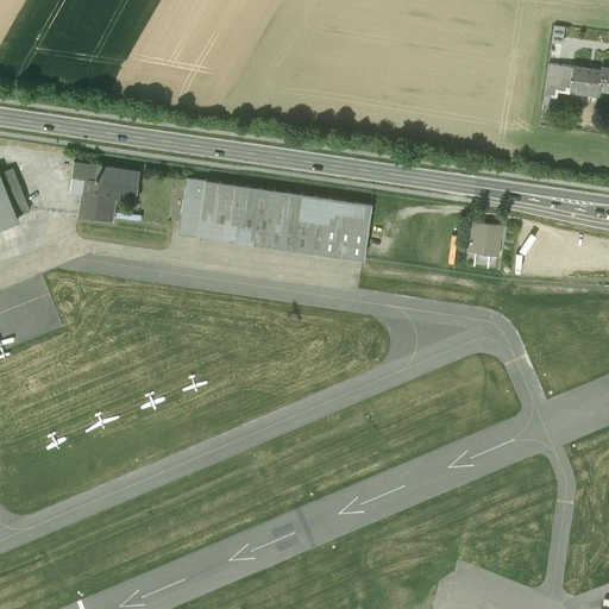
[(569,98),(570,92),(573,64),(548,61),(544,94),(557,96),(569,98)]
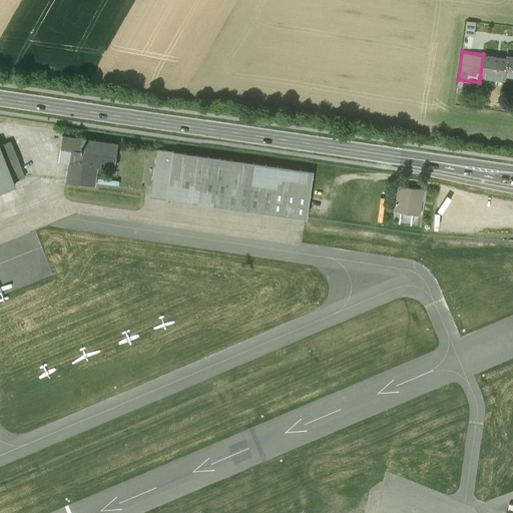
[(507,58),(483,54),(480,77),(504,80),(505,73),(507,58)]
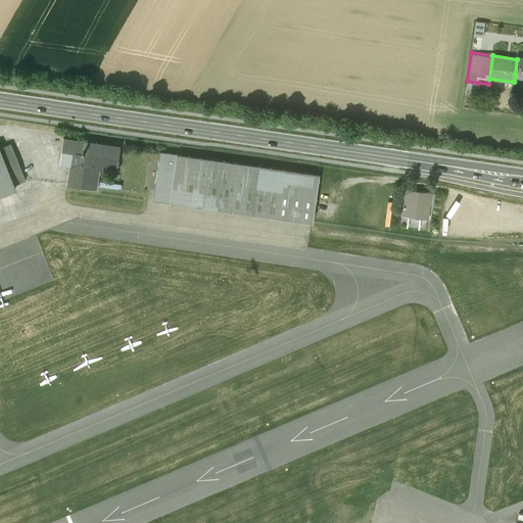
[(477,90),(478,83),(467,81),(466,89),(477,90)]
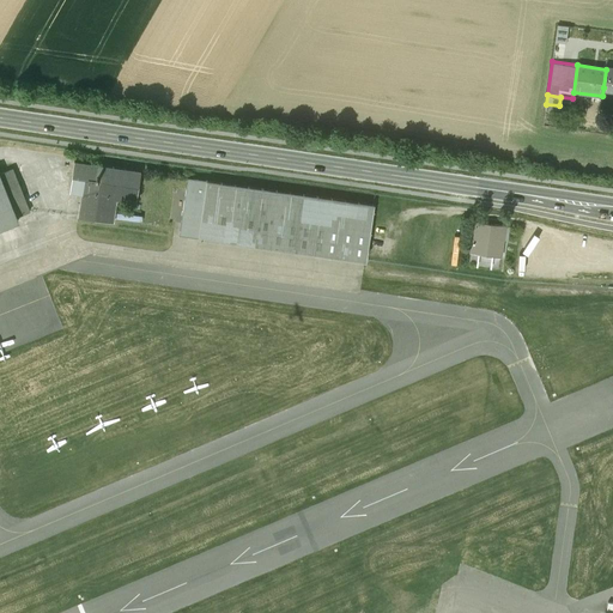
[(101,164),(74,161),(70,190),(83,192),(79,216),(113,220),(116,196),(137,199),(141,169),(101,164)]
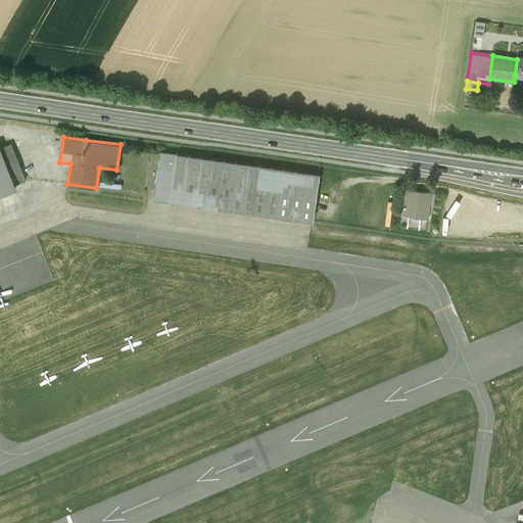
[(0,194),(15,188),(14,184),(26,180),(11,144),(0,148),(0,194)]
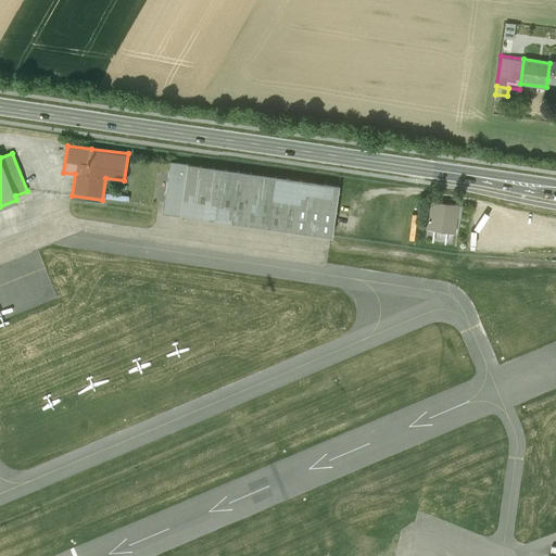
[(338,185),(171,160),(163,211),(331,236),(339,185),(338,185)]
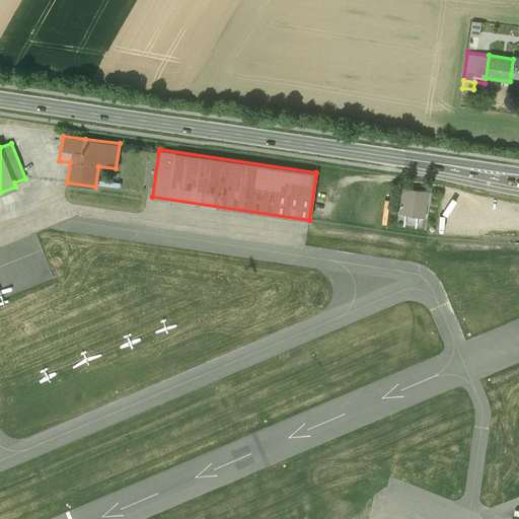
[(431,192),(402,188),(398,213),(424,217),(426,203),(429,204),(431,192)]
